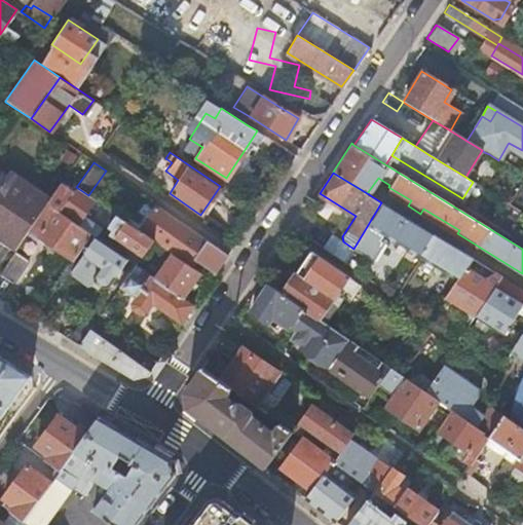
[(46,202),(47,201),(9,174),(8,176),(0,187),(0,238),(14,249),(29,227),(46,202)]
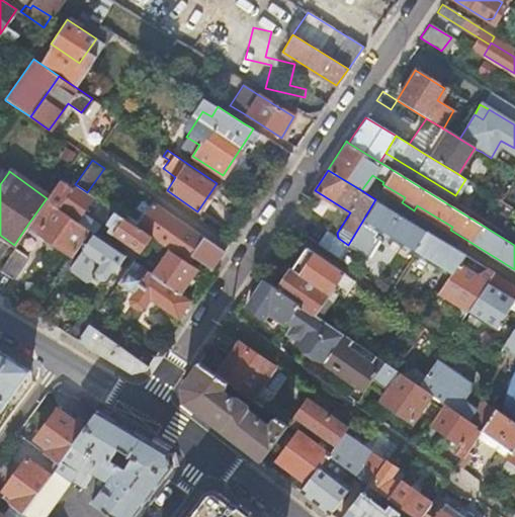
[(91,195),(87,192),(75,184),(58,208),(86,228),(89,230),(92,233),(93,233),(99,226),(86,217),(85,219),(79,213),(91,195)]
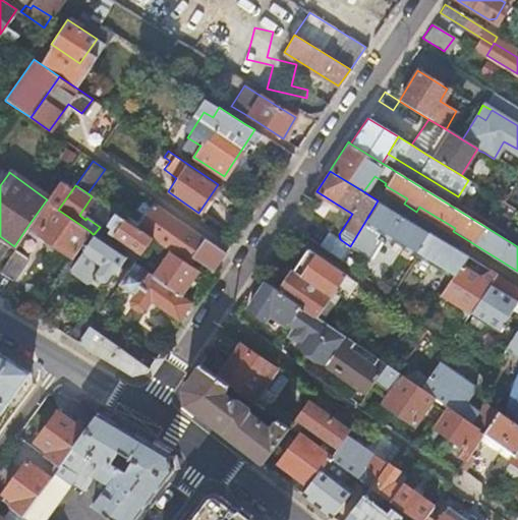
[(87,229),(58,210),(46,200),(29,225),(47,237),(43,242),(44,246),(51,251),(56,250),(58,245),(70,253),(87,229)]
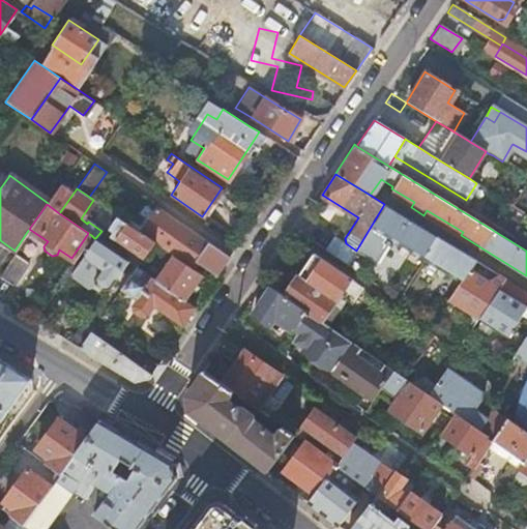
[(436,236),(384,204),(372,225),(422,257),(436,236)]
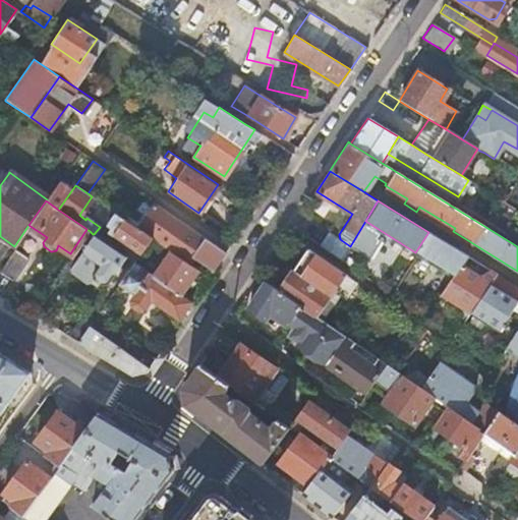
[(212,270),(224,251),(154,203),(140,222),(135,219),(131,224),(152,237),(170,250),(172,251),(176,245),(193,256),(212,270)]
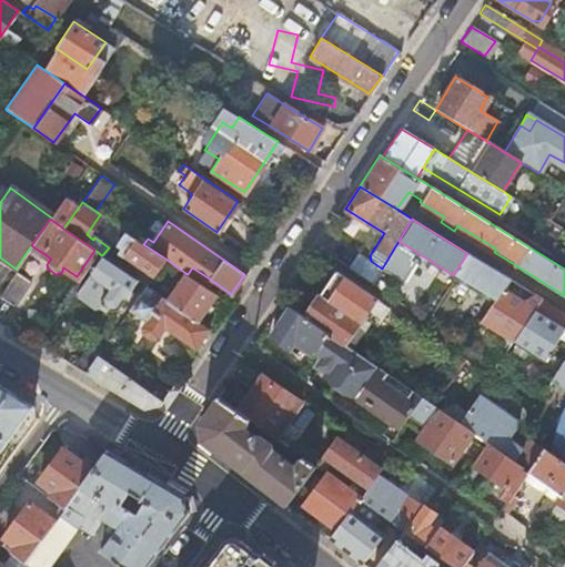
[(127,250),(134,238),(121,229),(113,240),(122,246),(118,251),(129,259),(132,254),(127,250)]
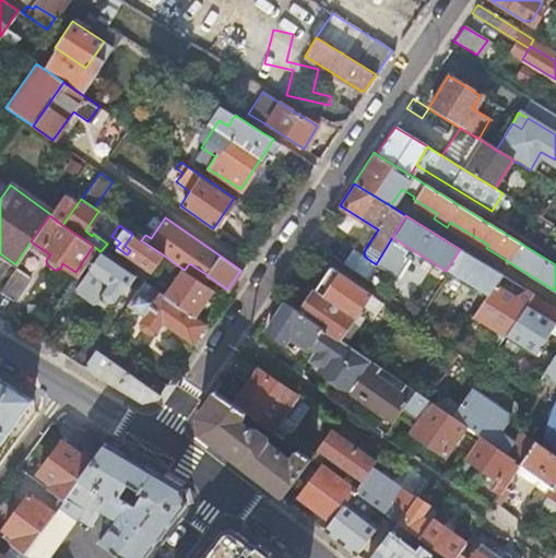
[(163,254),(141,240),(132,234),(125,246),(130,250),(127,254),(150,272),(163,254)]
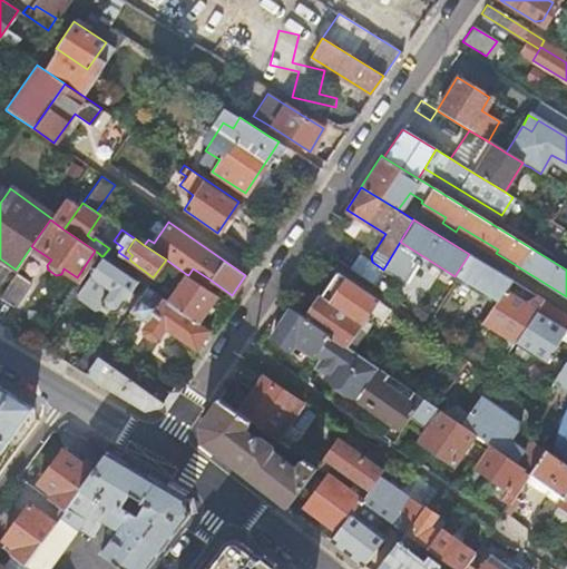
[(373,284),(383,270),(372,262),(359,254),(351,268),(373,284)]
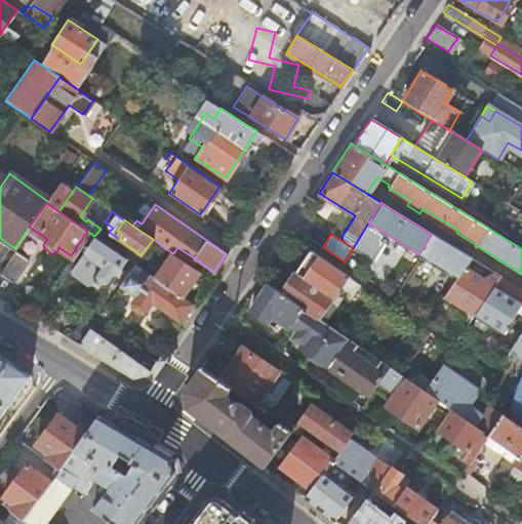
[(470,257),(432,234),(418,254),(456,278),(470,257)]
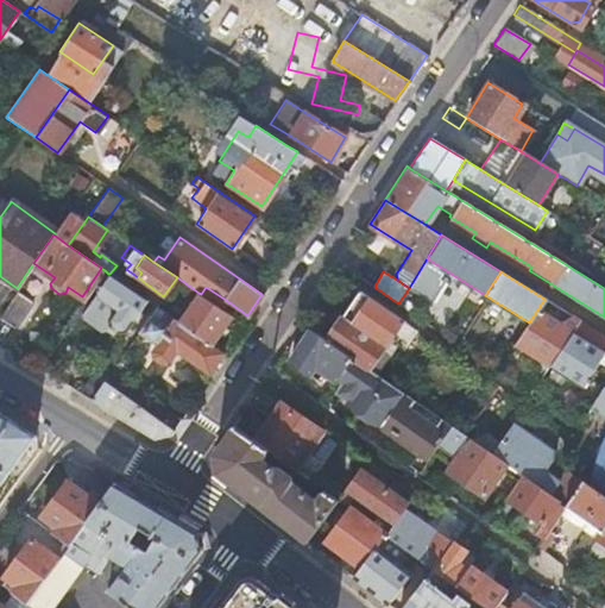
[(146,300),(109,274),(108,274),(99,289),(100,296),(115,307),(108,319),(109,324),(120,331),(125,331),(146,300)]
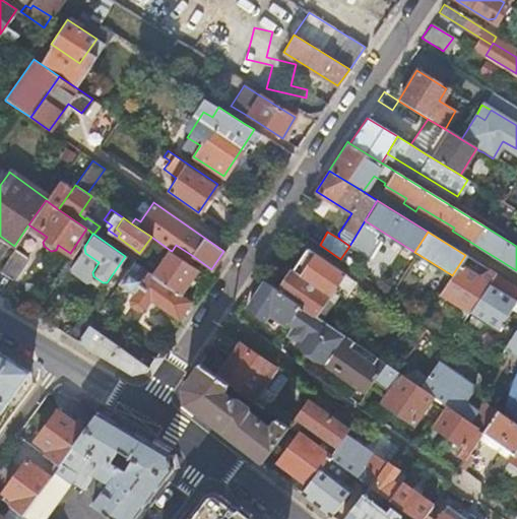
[(188,262),(193,256),(176,245),(172,251),(188,262)]
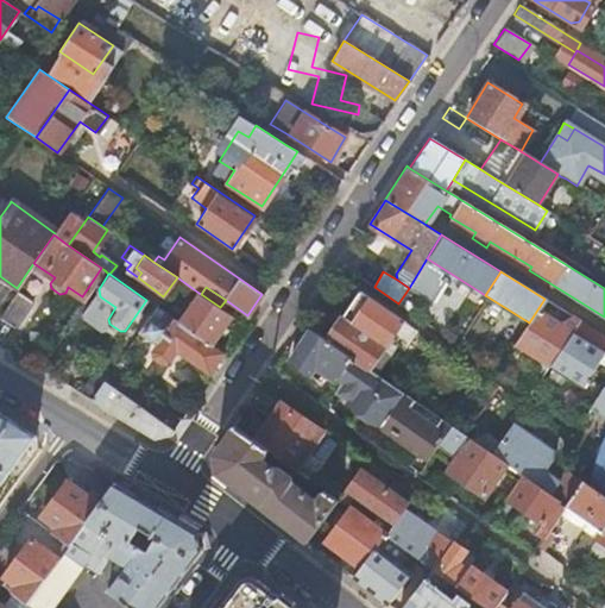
[(30,299),(16,289),(0,312),(0,317),(12,326),(30,299)]
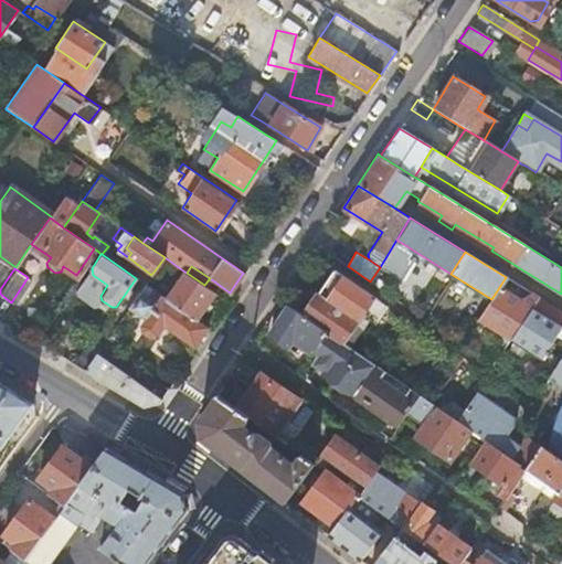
[(366,290),(333,268),(301,315),(325,330),(341,342),(354,325),(361,329),(367,320),(360,316),(373,296),(366,290)]
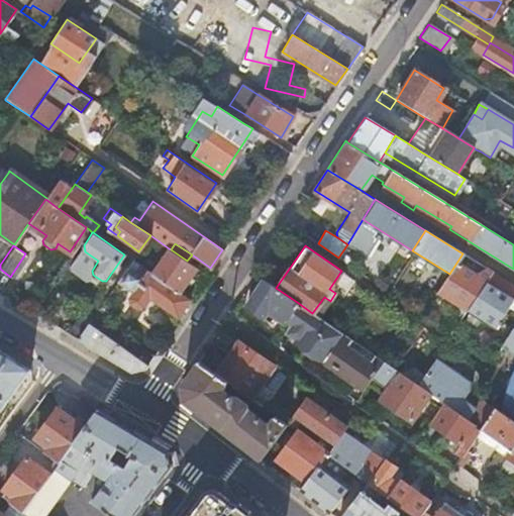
[(179,292),(196,267),(187,261),(171,249),(169,248),(156,268),(149,264),(145,269),(179,292)]
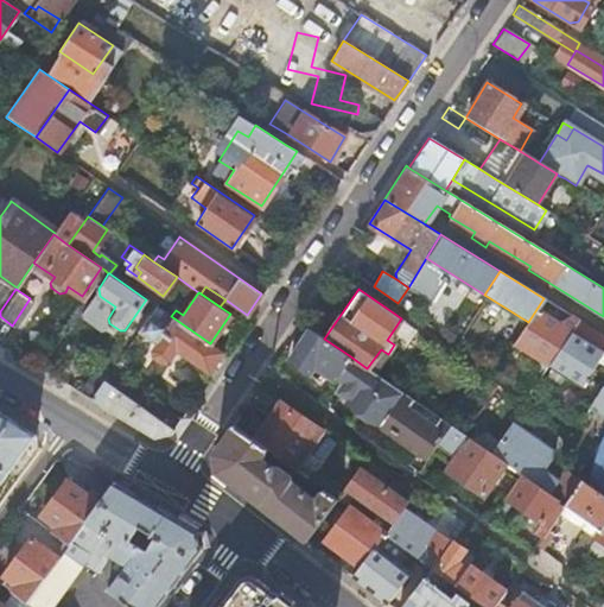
[(570,328),(573,323),(576,318),(544,298),(528,322),(514,343),(547,365),(570,328)]
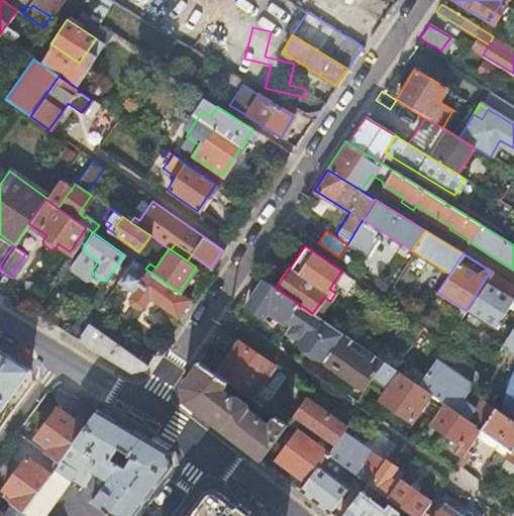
[(177,316),(189,298),(179,292),(145,269),(133,260),(117,282),(131,293),(127,299),(128,304),(138,310),(143,309),(150,298),(177,316)]
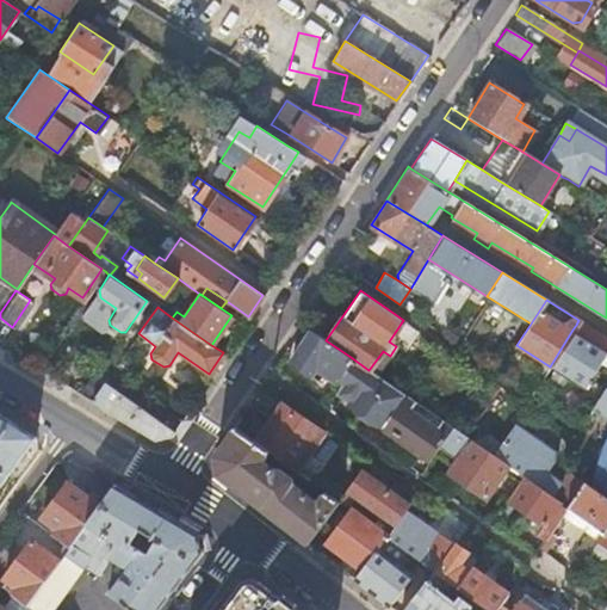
[(513,339),(519,319),(499,313),(493,333),(513,339)]
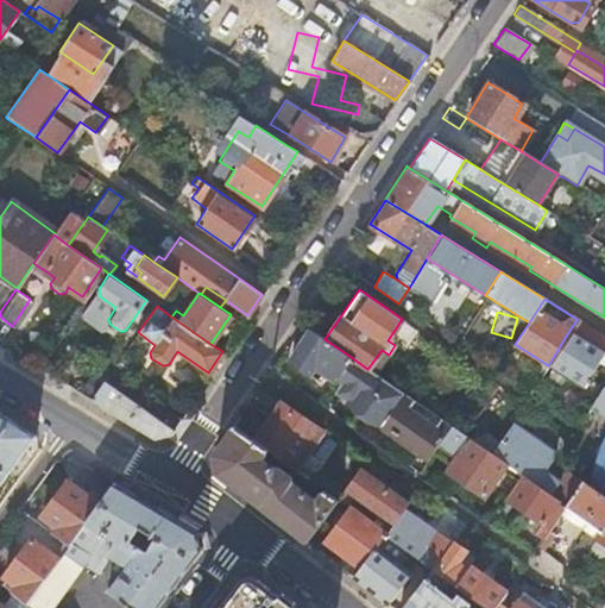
[(604,350),(604,336),(583,323),(577,319),(574,324),(571,328),(604,350)]
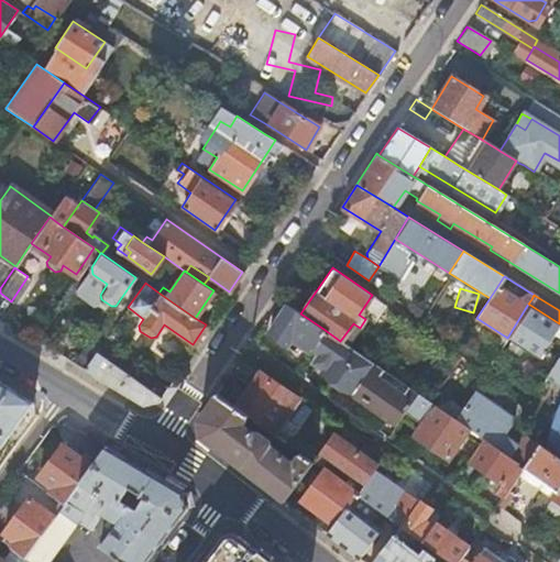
[(300,313),(287,304),(266,333),(284,345),(289,338),(308,352),(311,348),(324,329),(300,313)]
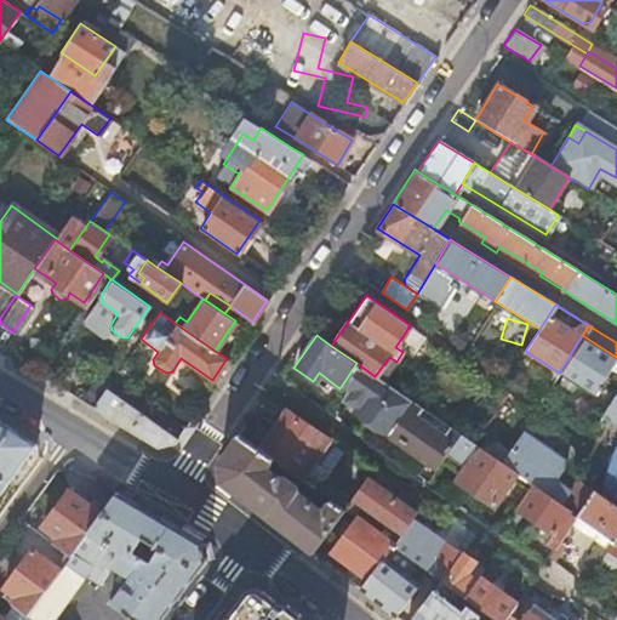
[(616,357),(582,335),(559,373),(593,394),(616,357)]
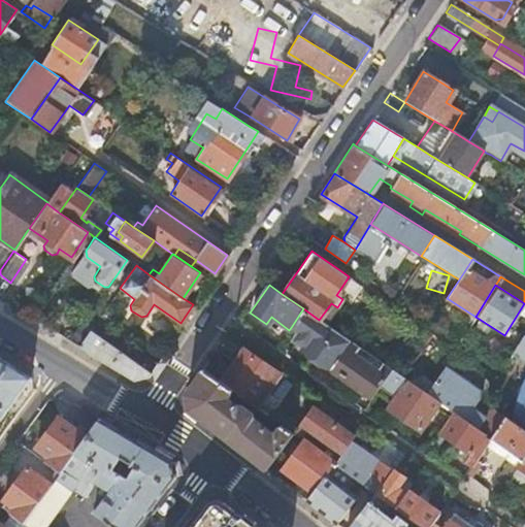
[(58,313),(43,303),(33,319),(47,328),(58,313)]
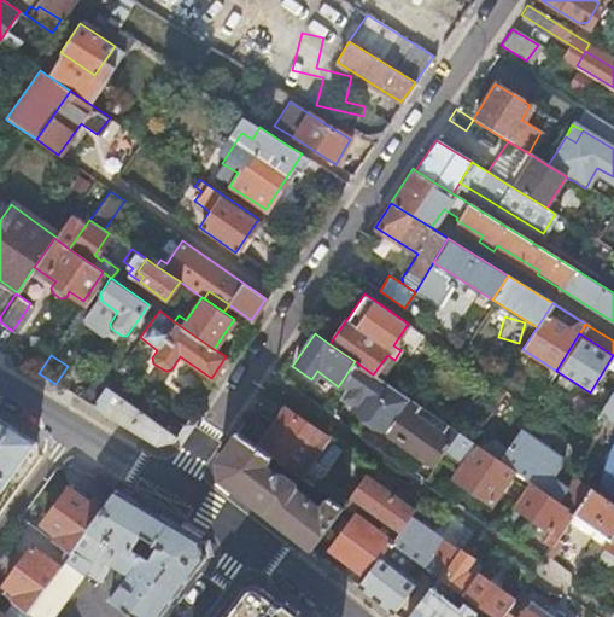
[(408,397),(373,374),(355,361),(341,382),(350,388),(344,397),(354,405),(351,408),(385,431),(408,397)]
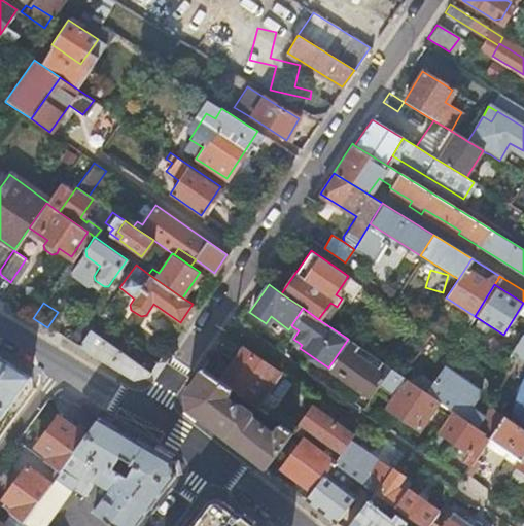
[(144,374),(147,370),(92,328),(79,346),(131,377),(144,374)]
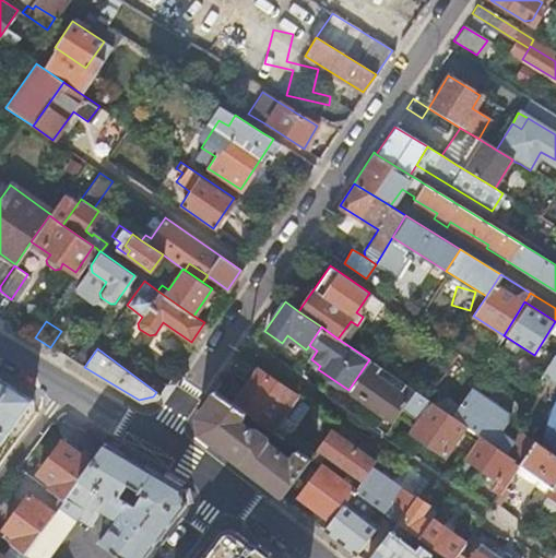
[(555,355),(554,354),(542,375),(549,380),(555,383),(555,402),(555,405),(547,429),(544,447),(555,455),(555,454),(555,355)]
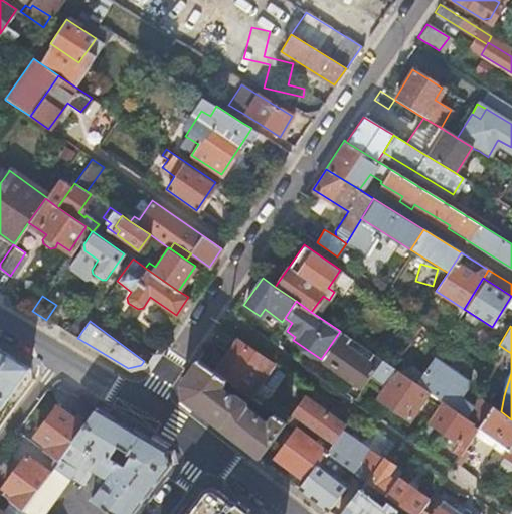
[(349,338),(340,331),(321,359),(361,387),(366,380),(381,359),(377,357),(372,353),(366,361),(344,346),(349,338)]
